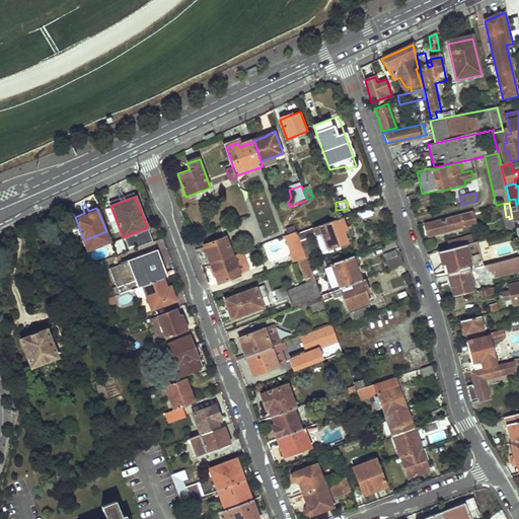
[(472,213),(425,224),(427,235),(474,224),(472,213)]
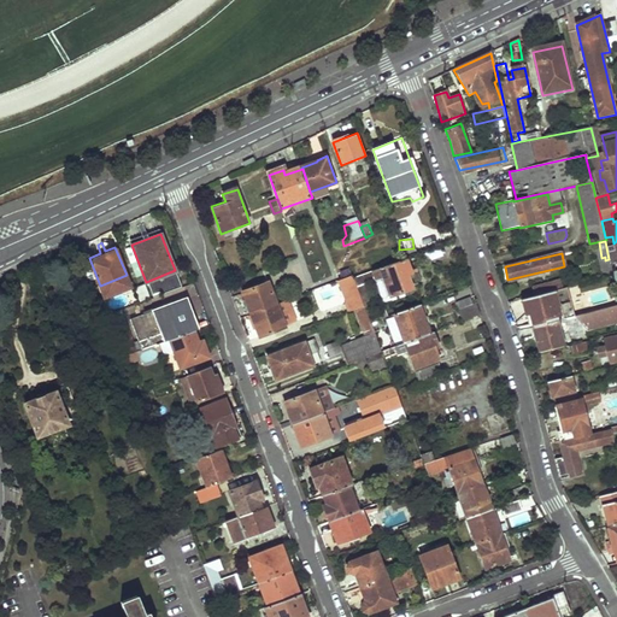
[(389,295),(387,297),(388,300),(411,291),(406,276),(411,275),(405,260),(353,280),(364,307),(370,325),(378,322),(385,319),(382,313),(374,317),(363,287),(383,278),(389,295)]
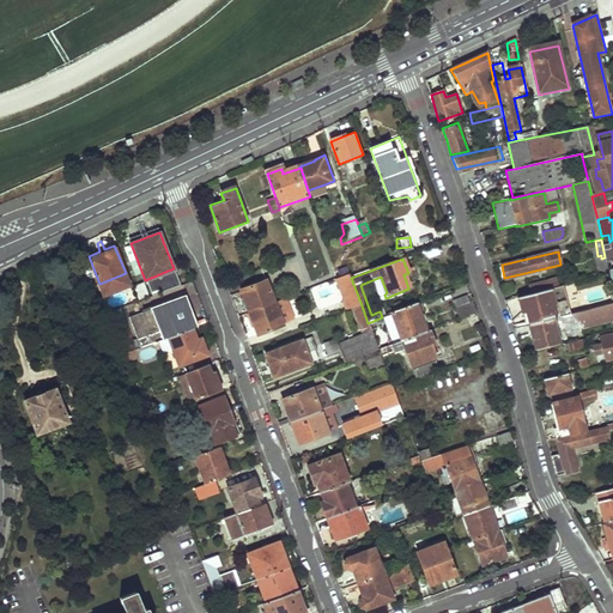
[(594,263),(596,275),(608,273),(606,261),(594,263)]
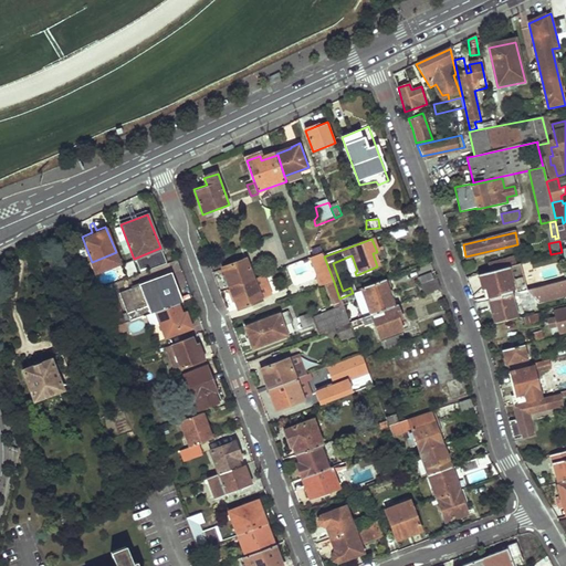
[(310,259),(320,287),(324,286),(334,282),(324,257),(323,254),(310,259)]
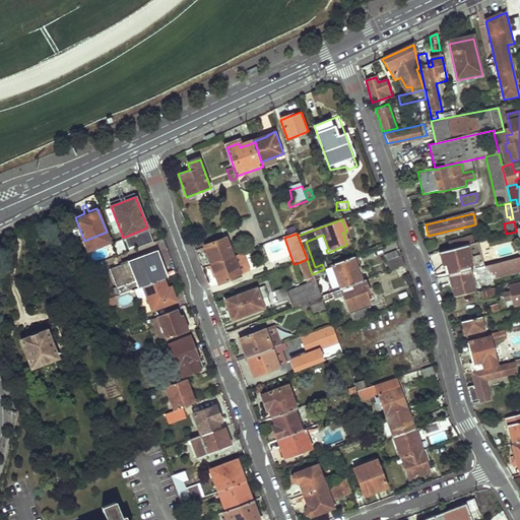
[(449,240),(451,248),(477,242),(476,235),(449,240)]
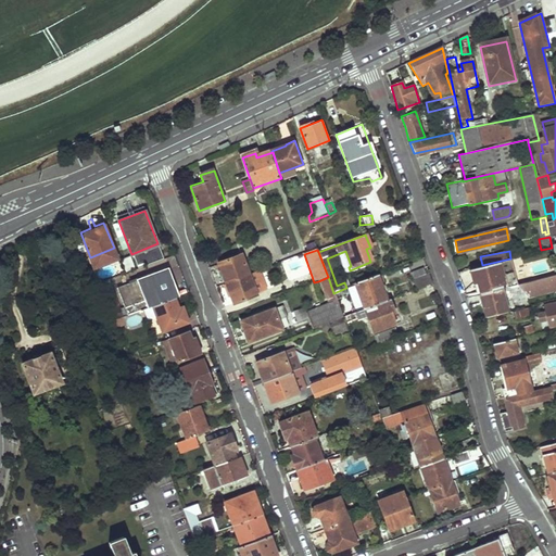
[(218,265),(227,286),(250,276),(241,256),(218,265)]
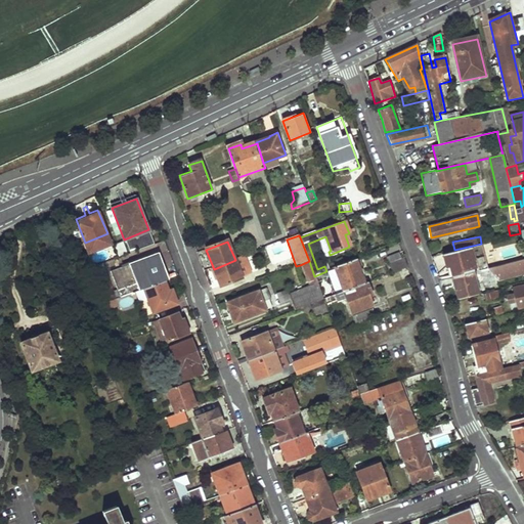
[(119,257),(127,254),(123,243),(115,246),(119,257)]
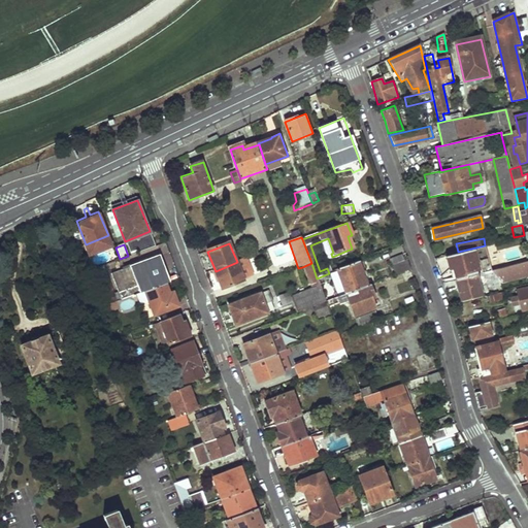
[(476,273),(492,270),(487,245),(485,245),(458,252),(447,254),(450,267),(454,266),(457,277),(476,273)]
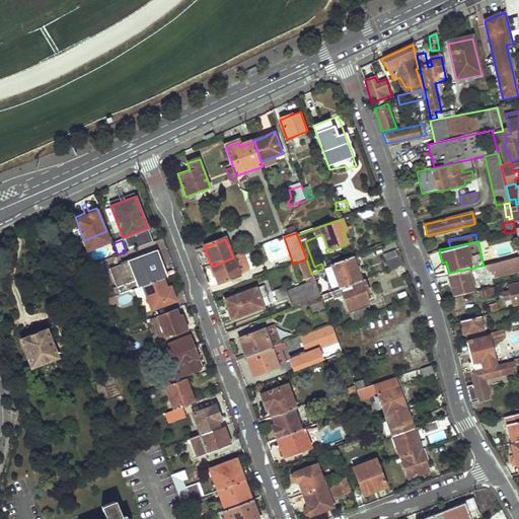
[(272,250),(283,247),(282,242),(270,244),(272,250)]
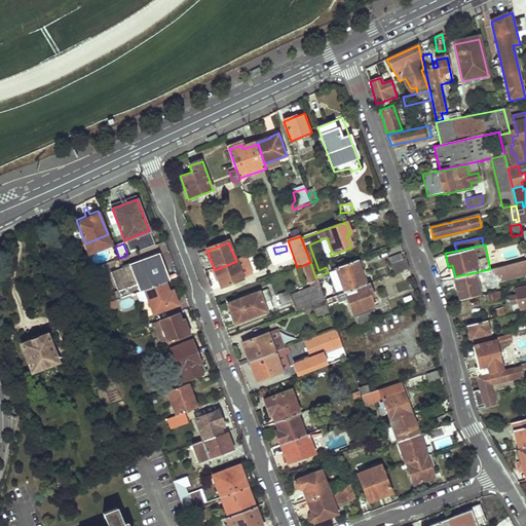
[(112,273),(121,299),(145,290),(168,280),(172,279),(162,254),(112,273)]
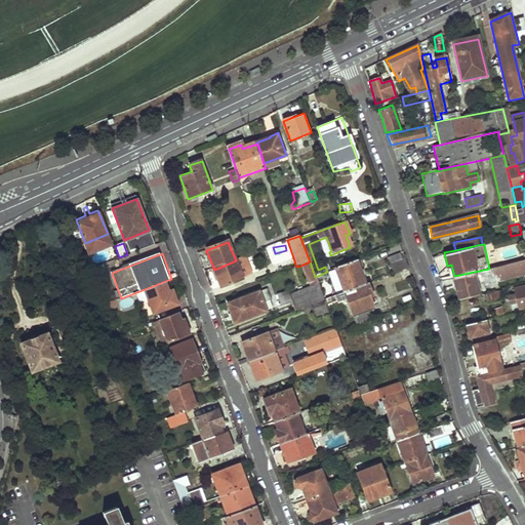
[(405,259),(391,266),(394,275),(409,269),(405,259)]
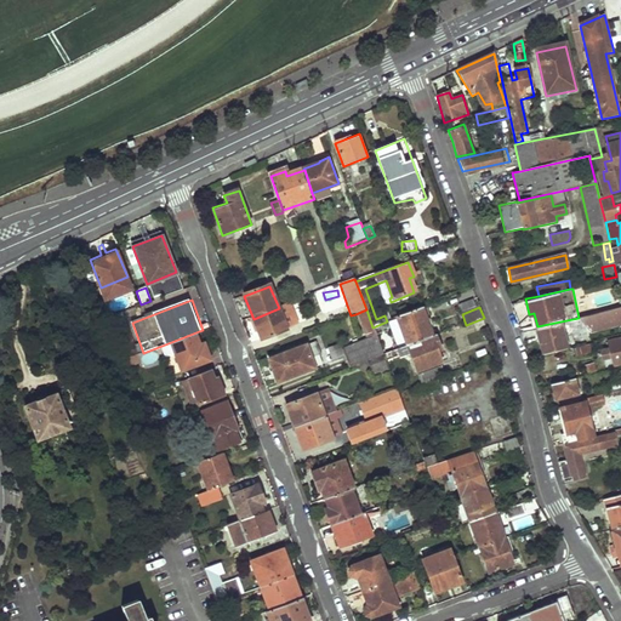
[(620,307),(579,318),(588,330),(620,322),(620,307)]
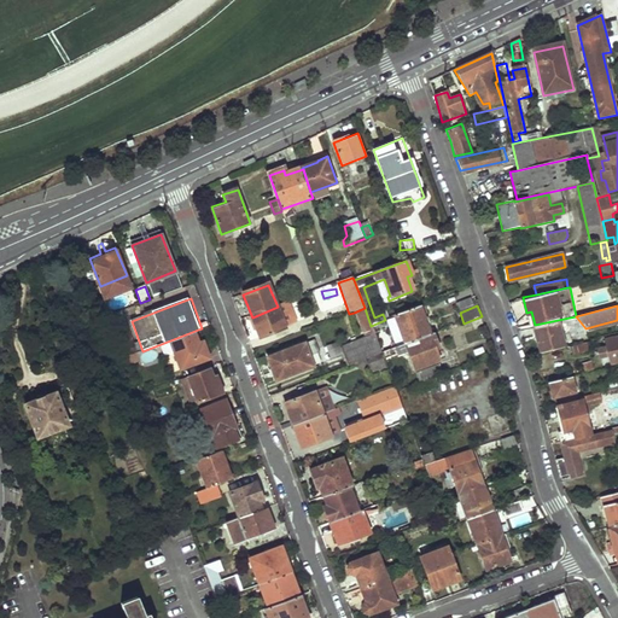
[(252,318),(260,340),(286,330),(278,307),(252,318)]
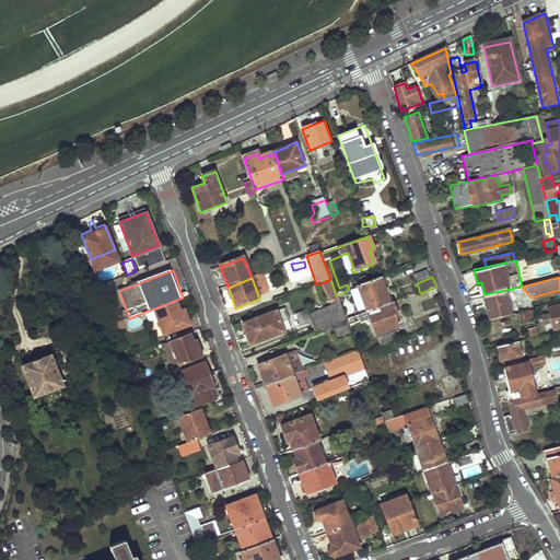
[(307,316),(314,333),(346,321),(336,295),(330,279),(321,283),(322,287),(324,286),(331,306),(307,316)]
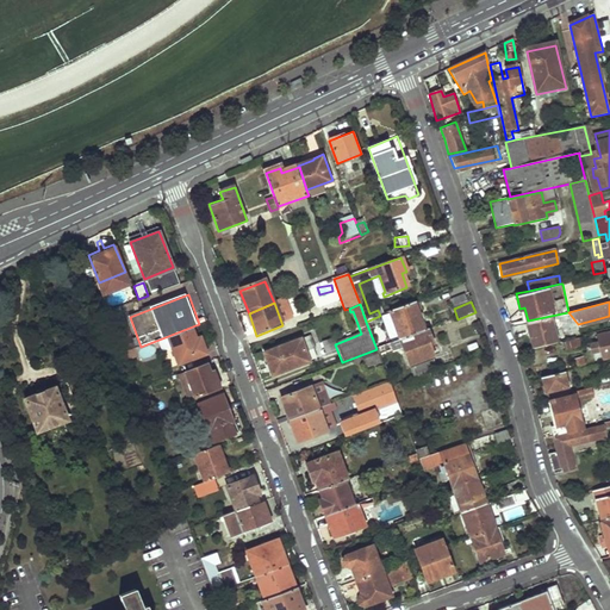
[(414,304),(388,312),(399,341),(424,332),(414,304)]
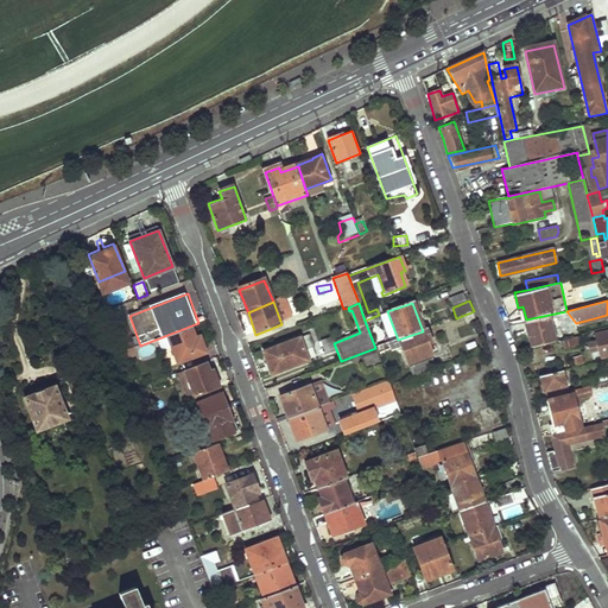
[(531,346),(555,341),(549,315),(526,320),(531,346)]
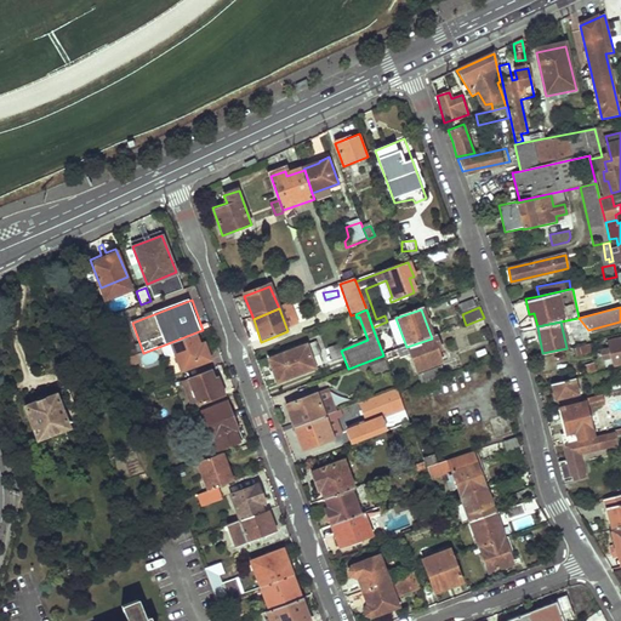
[(381,324),(372,328),(383,355),(393,352),(381,324)]
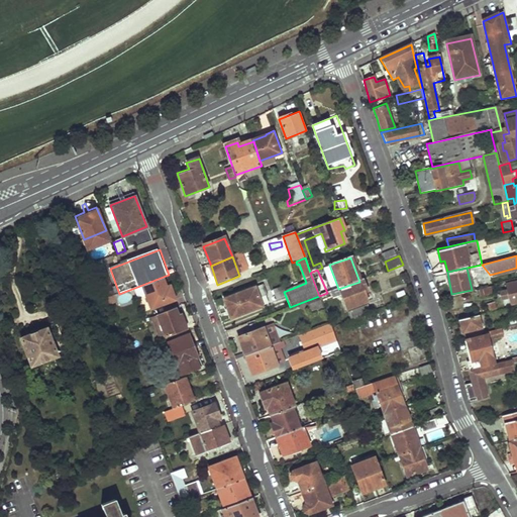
[(105,299),(115,295),(106,272),(96,275),(105,299)]
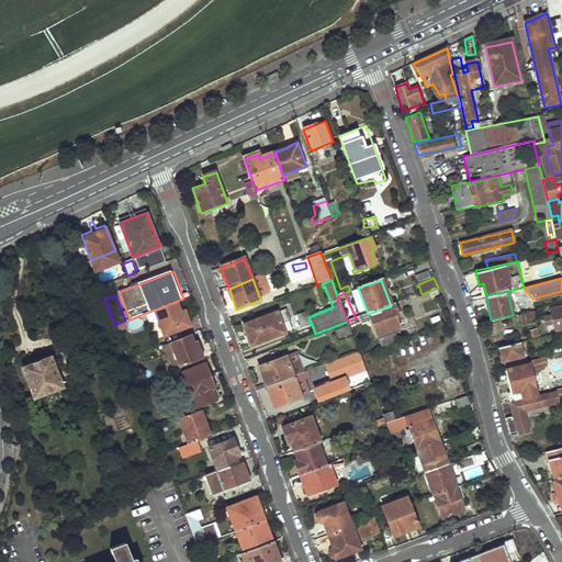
[(155,310),(164,336),(194,325),(190,313),(186,315),(180,300),(155,310)]
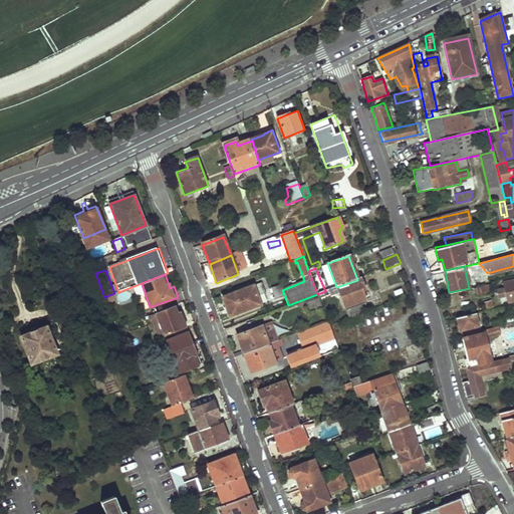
[(325,291),(317,294),(319,300),(331,296),(331,298),(339,295),(345,310),(368,301),(359,278),(357,280),(336,287),(325,291)]
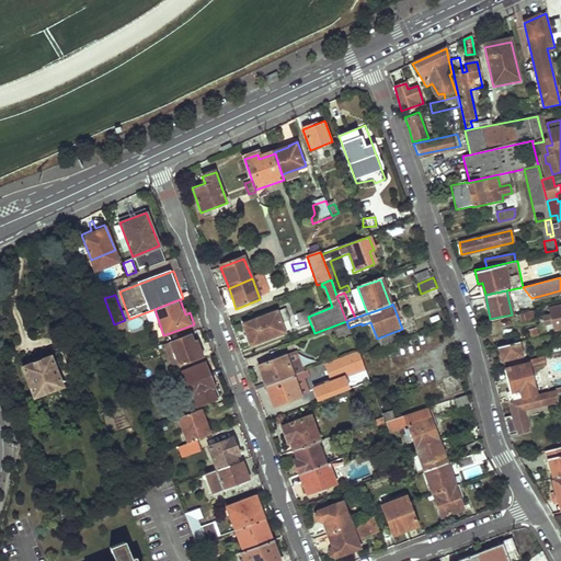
[(560,304),(548,307),(549,313),(541,315),(544,323),(552,322),(553,329),(560,327),(560,304)]
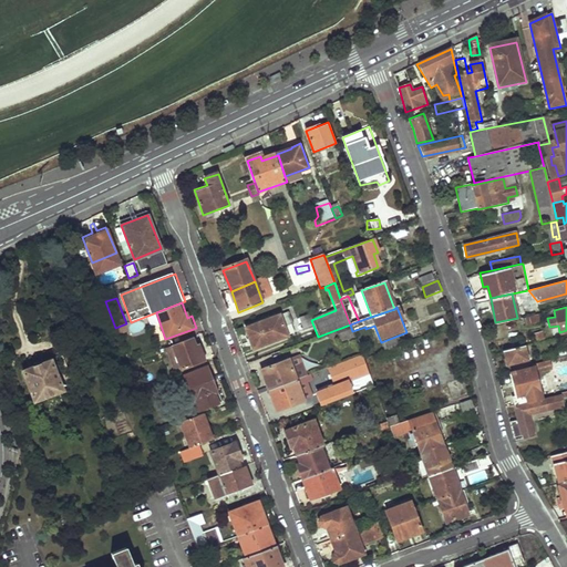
[(543,312),(523,318),(525,326),(544,320),(544,318),(547,318),(545,311),(542,312),(543,312)]
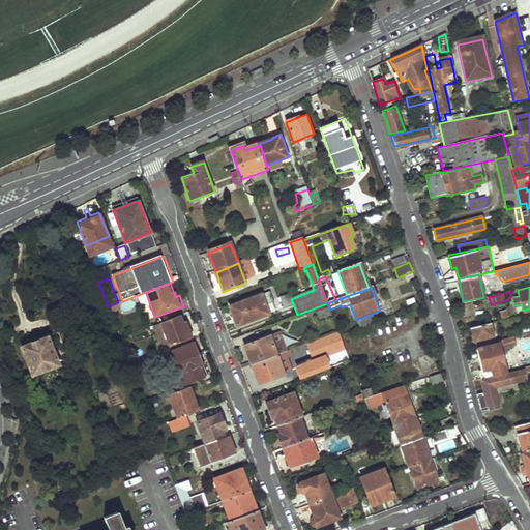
[(230,307),(237,327),(266,317),(259,297),(230,307)]
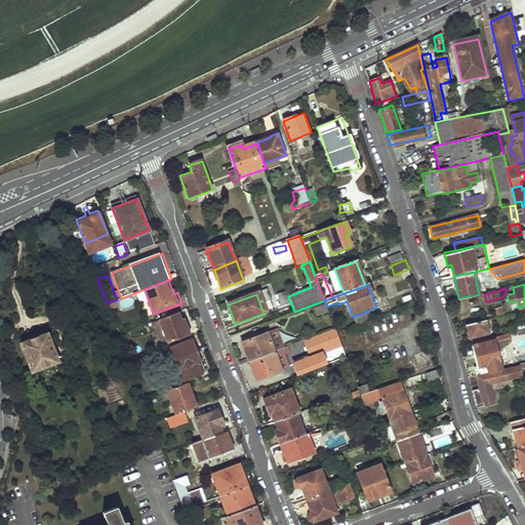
[(323,303),(311,307),(316,320),(328,315),(323,303)]
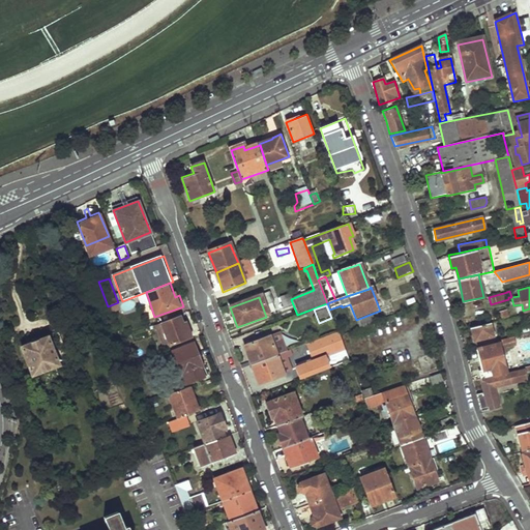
[(506,308),(500,312),(502,317),(508,315),(506,308)]
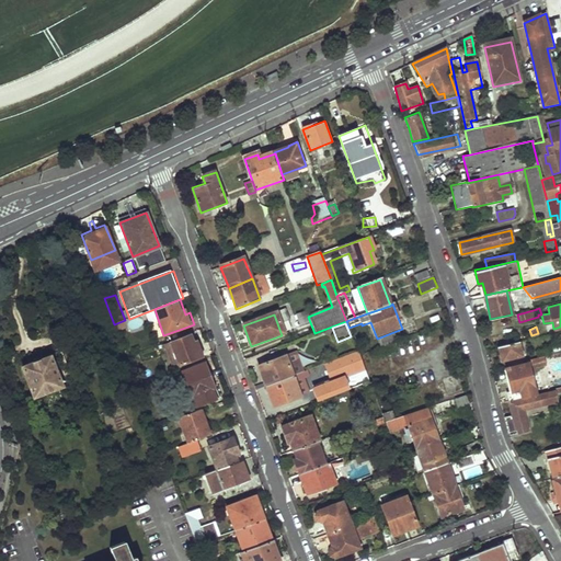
[(378,341),(379,342),(381,348),(402,341),(400,333),(378,341)]
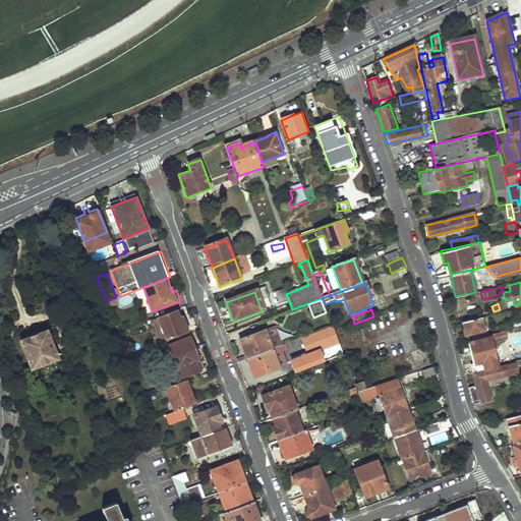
[(159,319),(167,338),(187,331),(179,310),(159,319)]
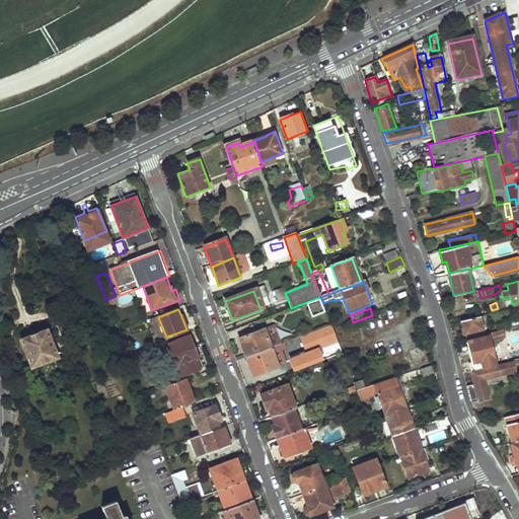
[(461,319),(464,332),(483,328),(479,315),(461,319)]
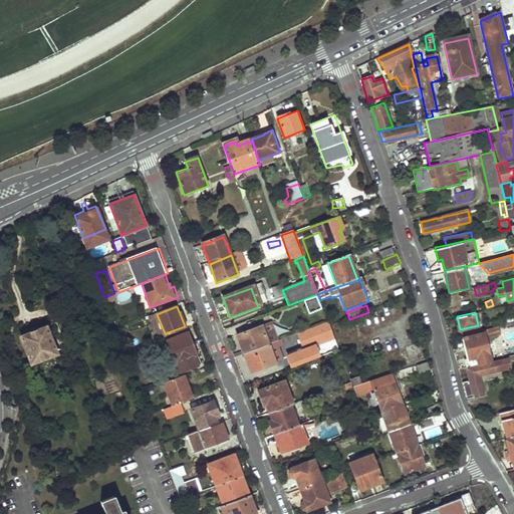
[(236,336),(243,354),(278,341),(271,322),(236,336)]
